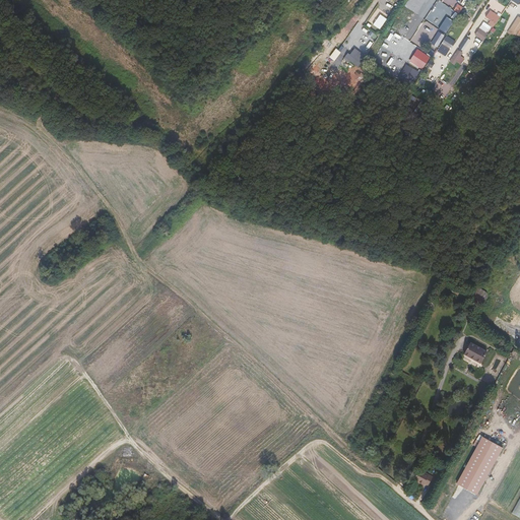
[(511,5),(507,12),(514,15),(517,8),(511,5)]
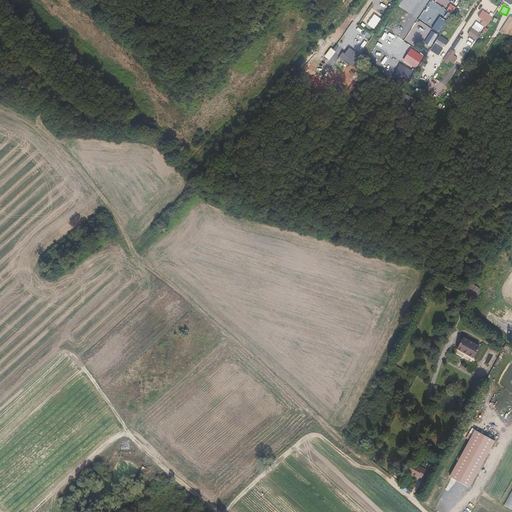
[(483,10),(478,18),(482,21),(487,24),(492,16),(483,10)]
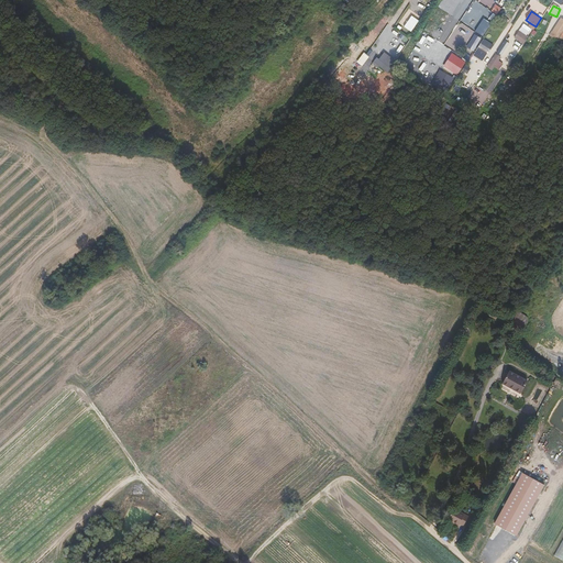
[(419,21),(411,15),(403,26),(410,33),(419,21)]
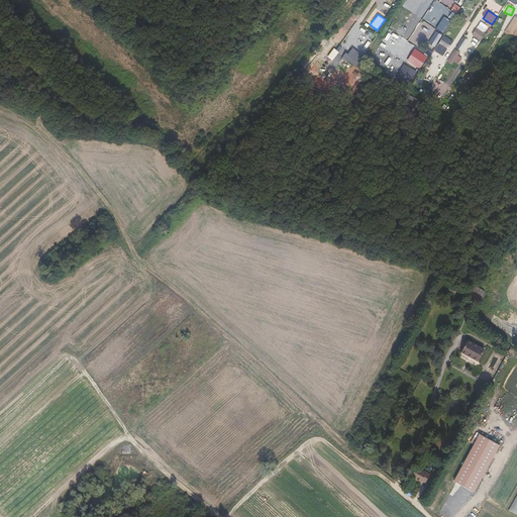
[(516,29),(516,22),(512,19),(503,30),(512,36),(515,32),(516,29)]
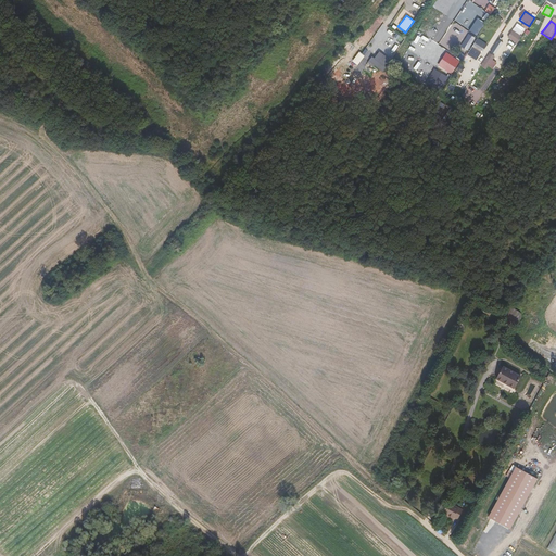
[(522,37),(513,29),(506,37),(517,45),(522,37)]
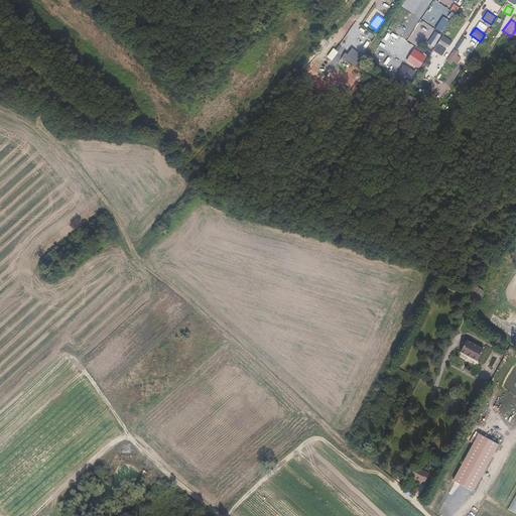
[(469,42),(461,37),(455,47),(463,52),(469,42)]
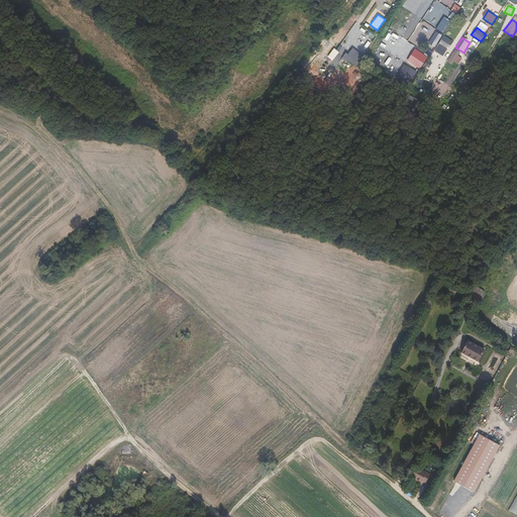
[(440,39),(438,43),(446,49),(448,45),(444,42),(440,39)]
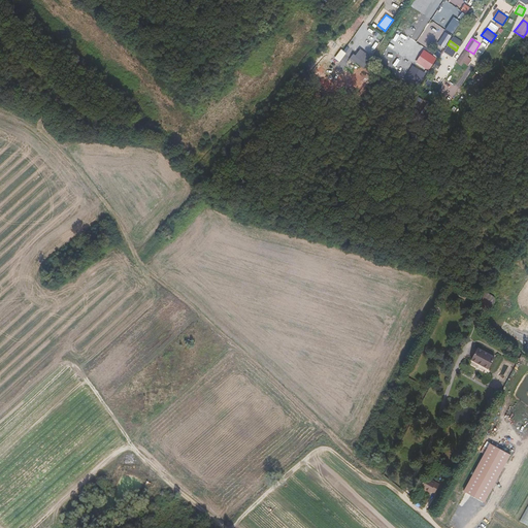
[(356,56),(366,63),(370,57),(360,50),(356,56)]
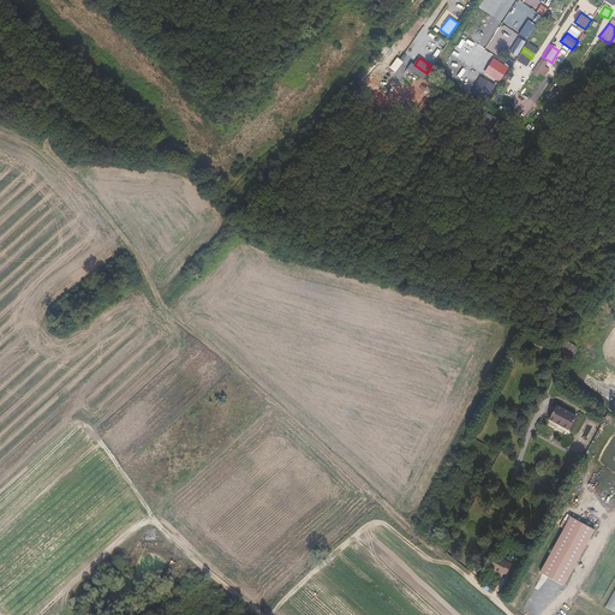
[(549,63),(542,58),(533,70),(541,75),(549,63)]
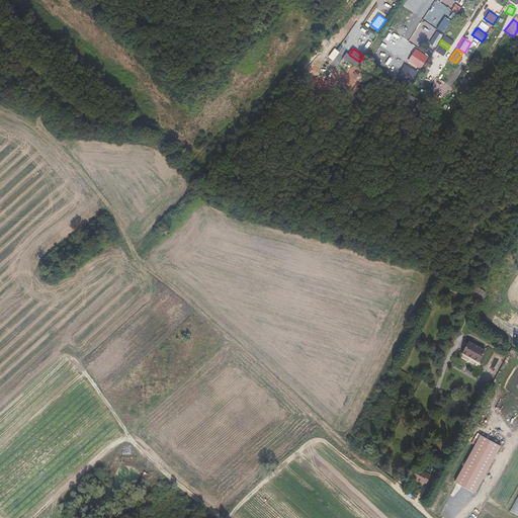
[(347,54),(345,57),(358,66),(360,63),(359,62),(349,55),(347,54)]
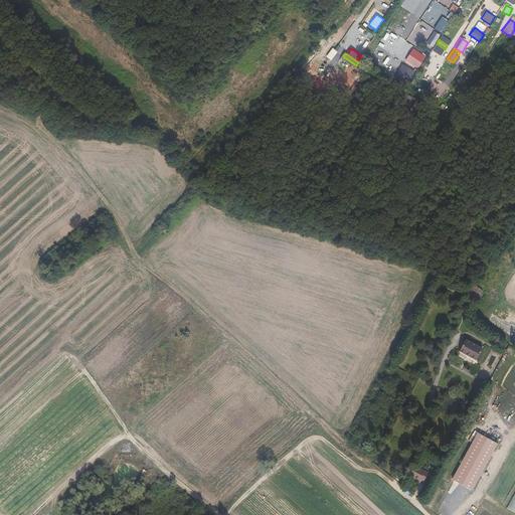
[(432,62),(425,58),(422,64),(428,67),(432,62)]
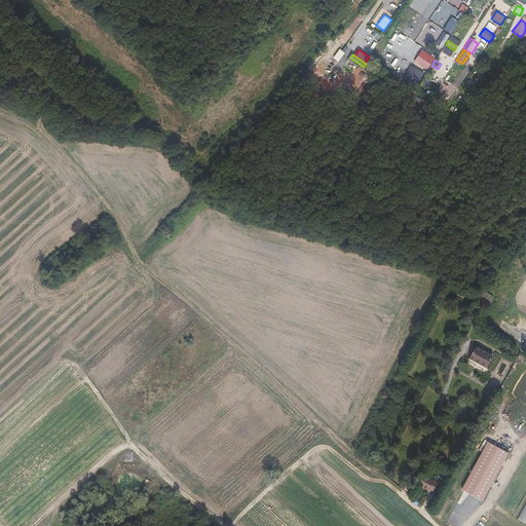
[(439,84),(444,75),(438,71),(433,81),(439,84)]
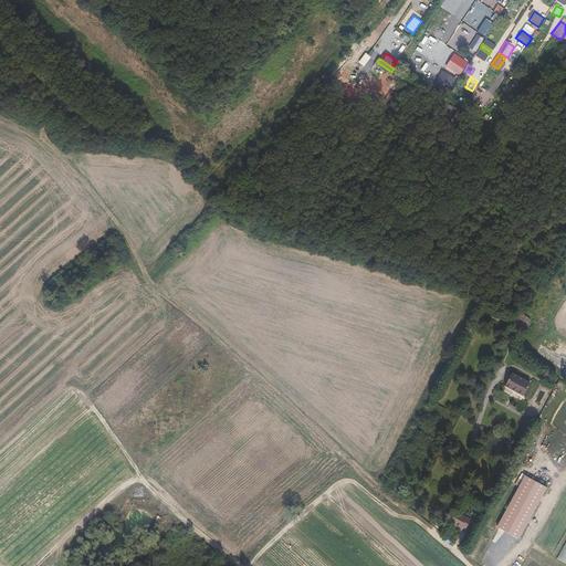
[(515,321),(526,328),(532,320),(521,312),(515,321)]
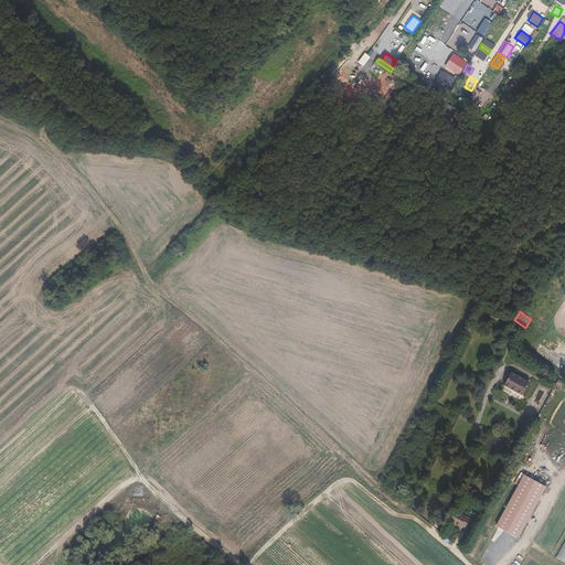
[(522,394),(529,381),(510,371),(503,385),(522,394)]
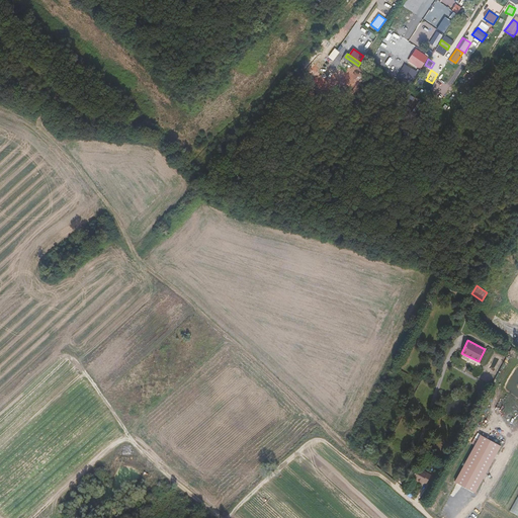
[(454,481),(475,492),(500,445),(480,434),(454,481)]
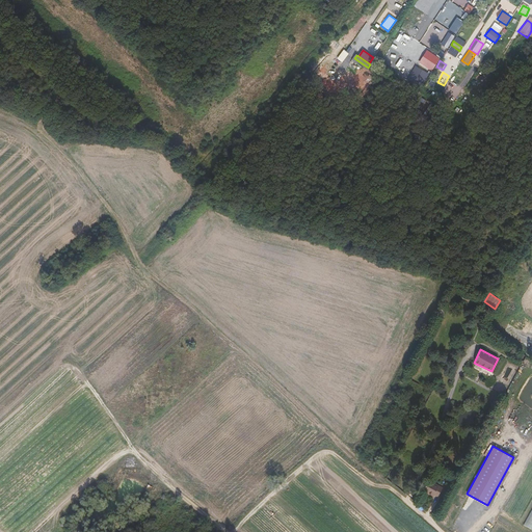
[(441,489),(427,482),(422,491),(431,498),(432,496),(435,498),(441,489)]
